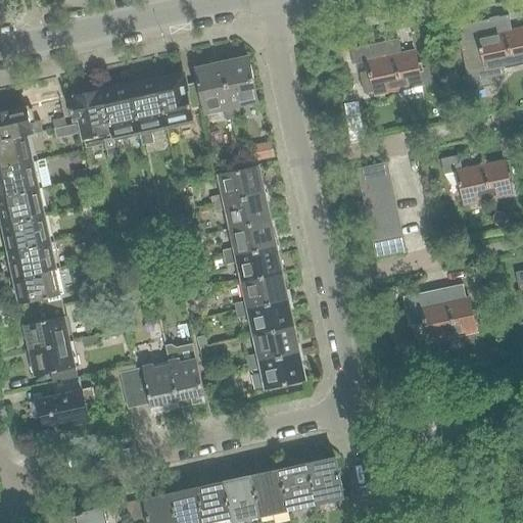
[(501,22),(490,25),(489,20),(459,27),(462,42),(479,39),(486,72),(522,63),(522,28),(512,30),(509,16),(500,18),(501,22)]
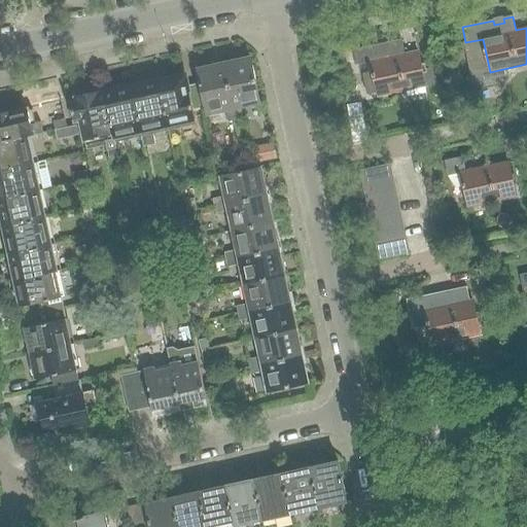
[(377,92),(378,96),(434,84),(431,70),(422,72),(418,51),(379,60),(377,45),(354,50),(357,66),(372,63),(374,73),(362,75),(365,95),(377,92)]
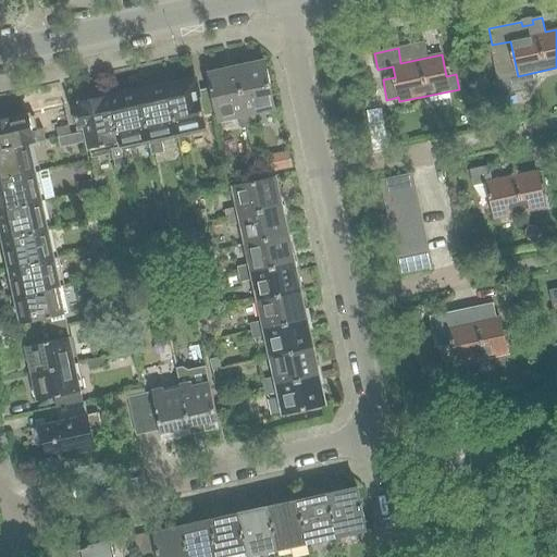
[(236,67),(249,127),(257,126),(254,113),(275,108),(264,61),(236,67)]
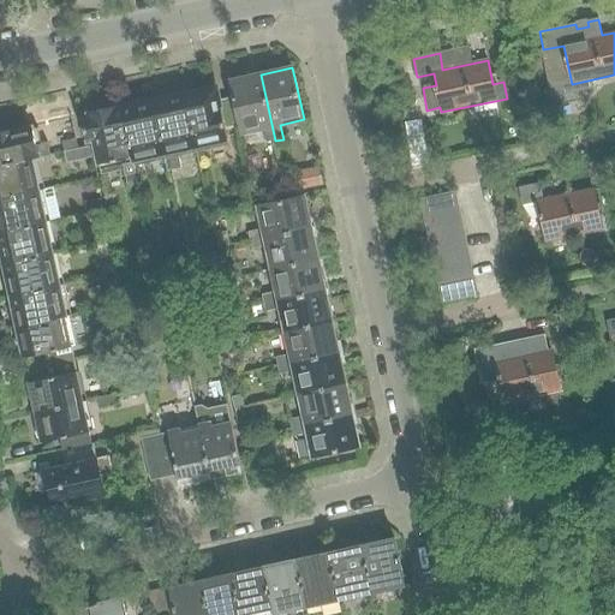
[(230,82),(233,96),(239,124),(242,133),(264,129),(268,142),(275,141),(261,75),(230,82)]
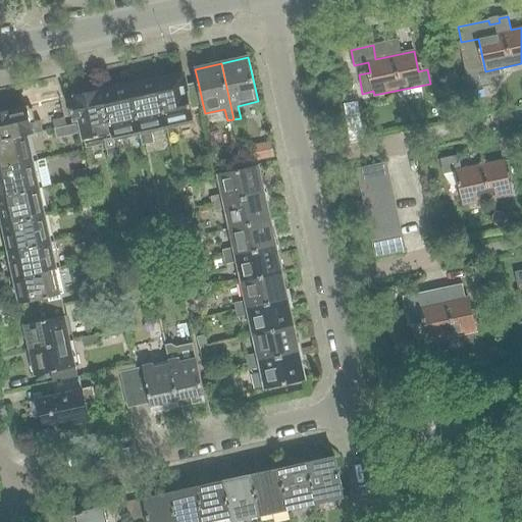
[(184,74),(156,81),(166,125),(194,119),(191,107),(203,105),(198,82),(187,85),(184,74)]
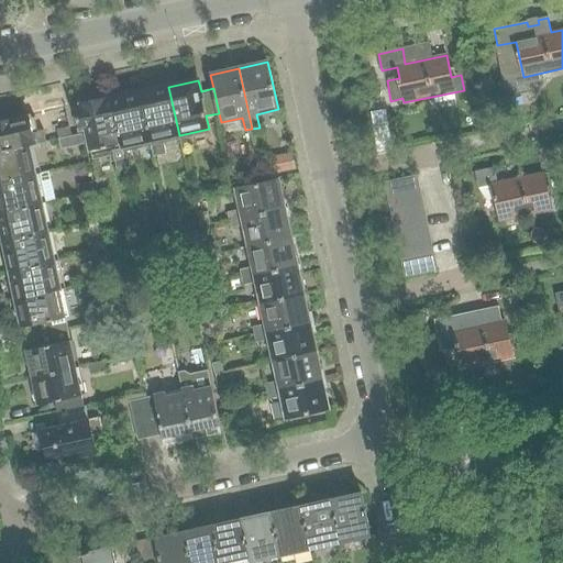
[(158,140),(179,135),(168,87),(140,94),(154,157),(162,156),(158,140)]
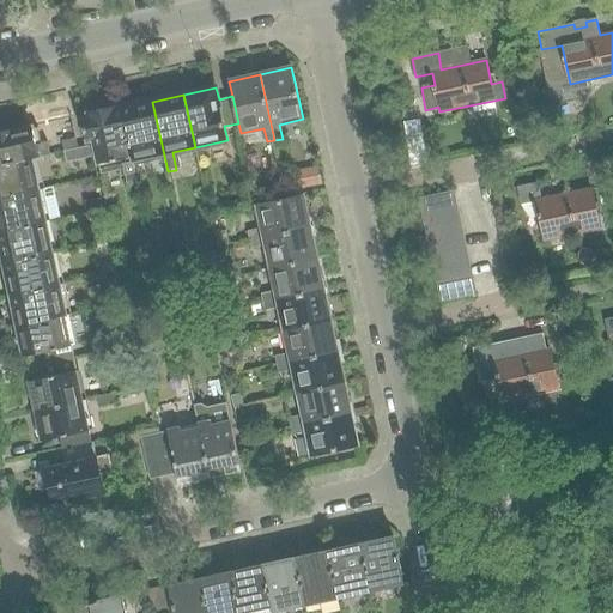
[(152,102),(121,108),(133,162),(135,161),(134,161),(158,155),(163,173),(168,171),(152,102)]
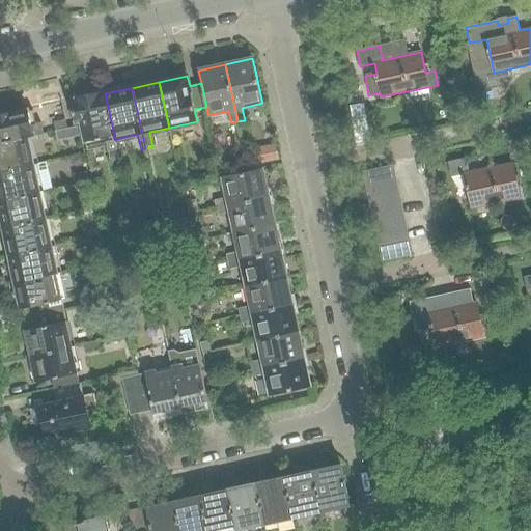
[(120,158),(117,139),(115,140),(105,93),(100,94),(100,92),(76,98),(76,102),(71,103),(75,121),(81,120),(86,142),(103,139),(104,143),(107,143),(111,160),(120,158)]
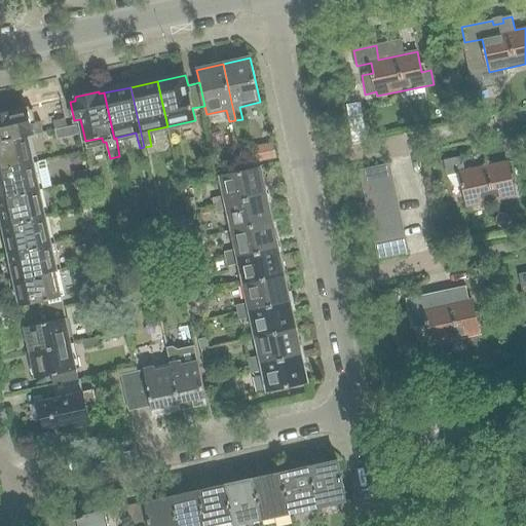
[(362,111),(361,103),(346,106),(347,113),(362,111)]
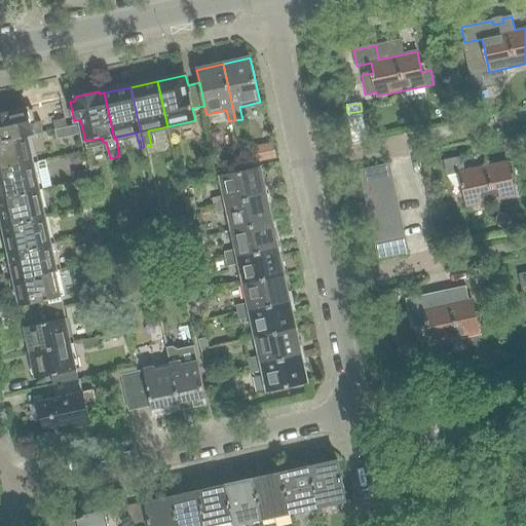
[(0,142),(31,136),(34,135),(28,110),(11,113),(10,111),(0,113),(0,142)]
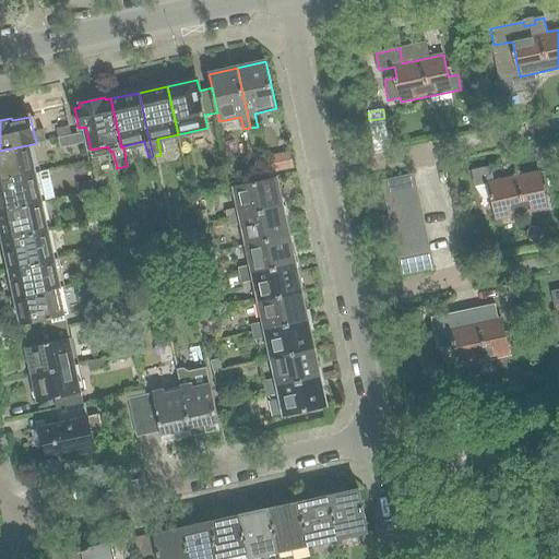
[(58,139),(71,137),(69,127),(57,130),(58,139)]
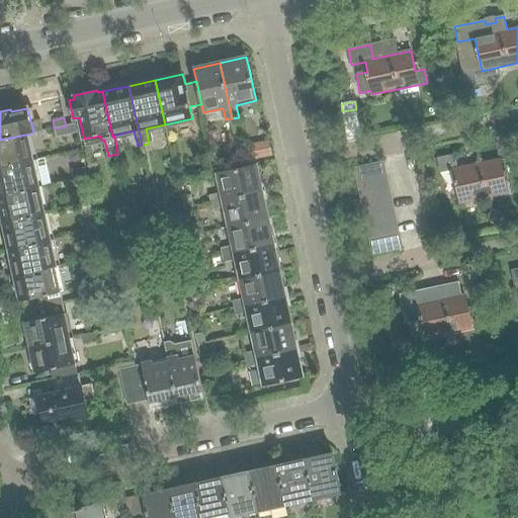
[(56,138),(78,134),(76,124),(66,126),(54,128),(56,138)]
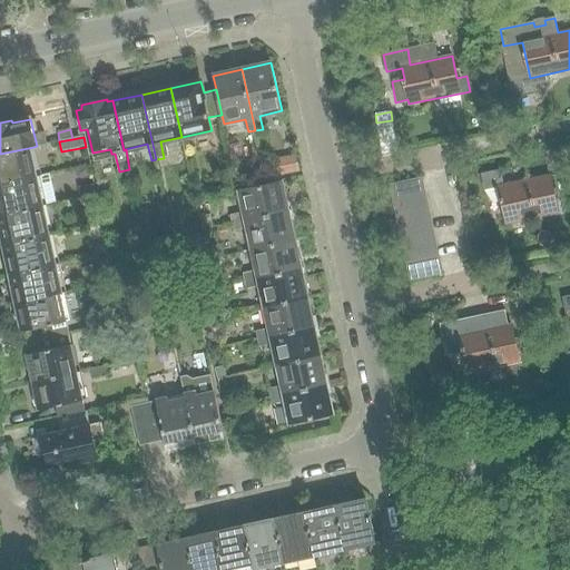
[(0,185),(35,177),(40,176),(33,147),(0,154),(0,185)]
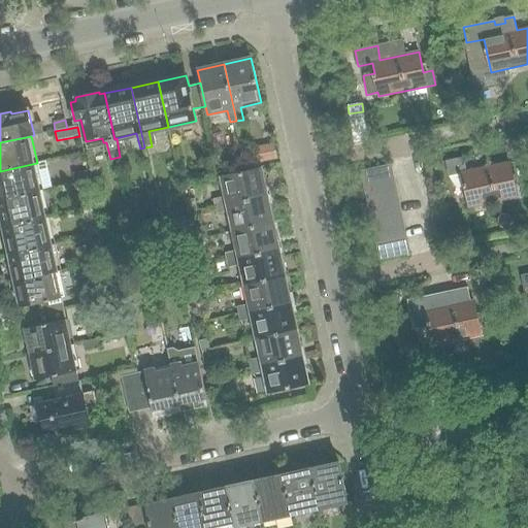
[(469,207),(517,198),(508,162),(466,171),(463,157),(446,161),(449,176),(462,173),(469,207)]
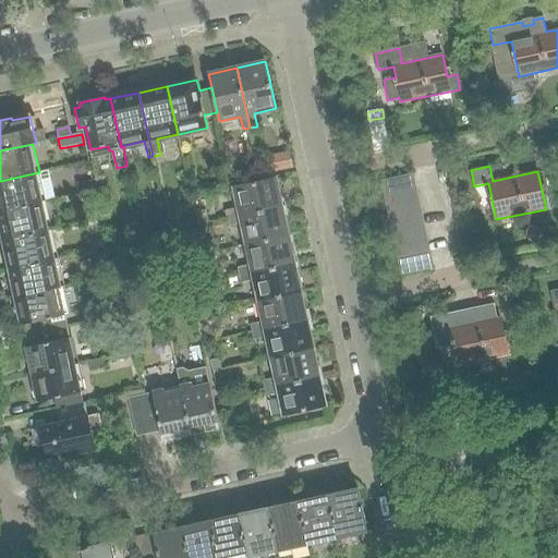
[(0,181),(0,210),(40,203),(34,173),(0,181)]
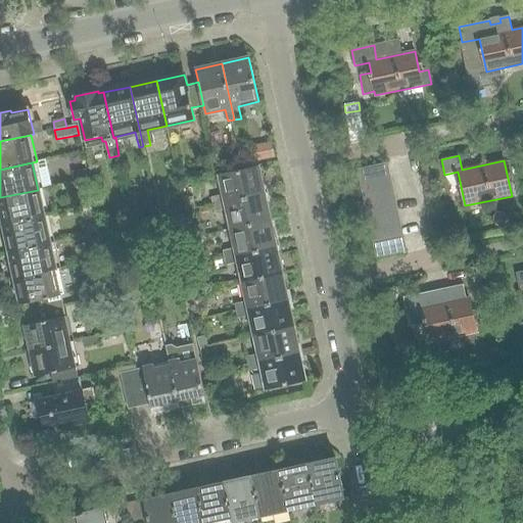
[(390,177),(387,162),(357,170),(360,183),(390,177)]
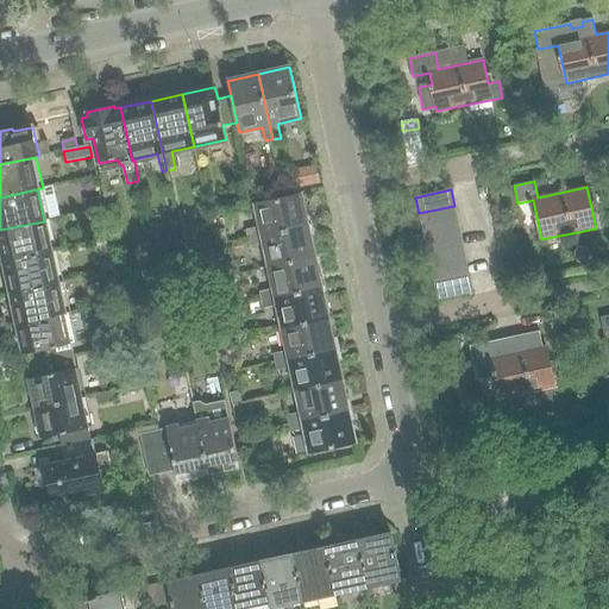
[(309,225),(302,194),(255,203),(259,226),(245,228),(248,238),(309,225)]
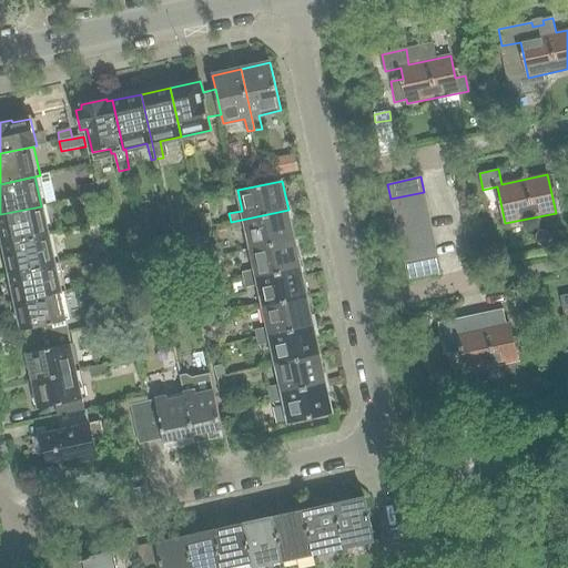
[(93,184),(79,186),(81,196),(95,193),(93,184)]
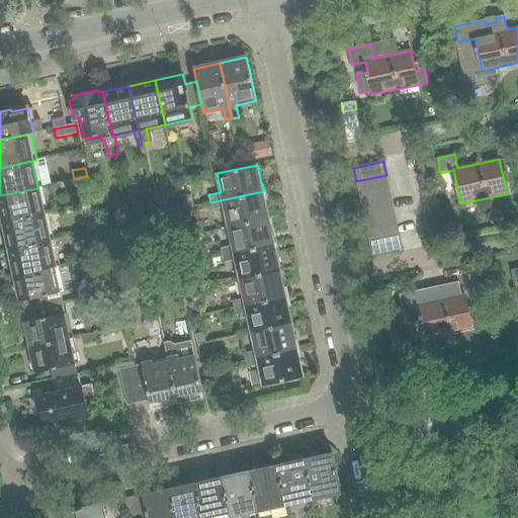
[(389,186),(386,175),(356,181),(358,192),(389,186)]
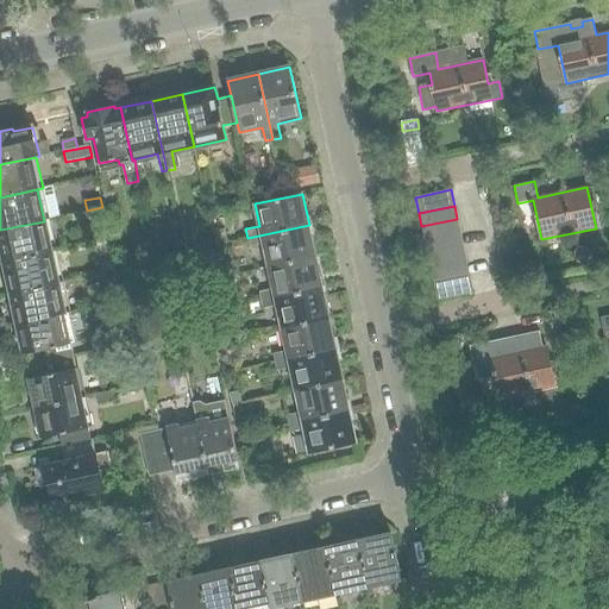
[(460,233),(457,219),(421,226),(425,239),(460,233)]
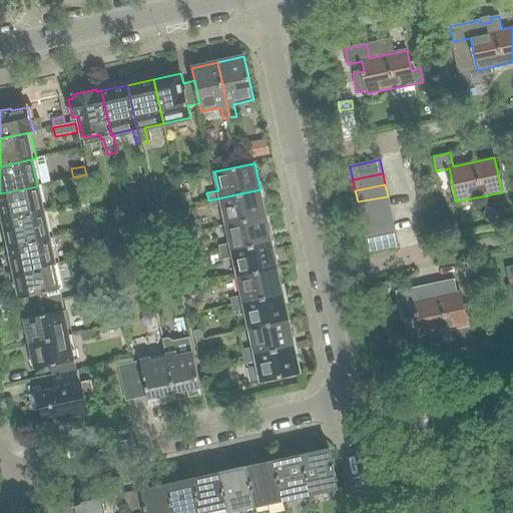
[(43,211),(37,186),(0,193),(0,203),(4,220),(43,211)]
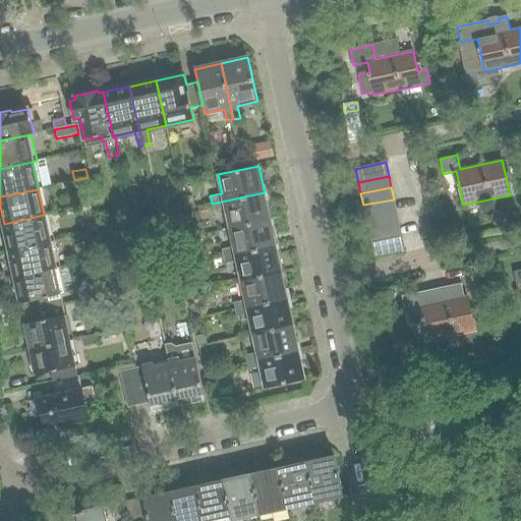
[(270,219),(265,192),(212,204),(214,212),(226,210),(230,228),(270,219)]
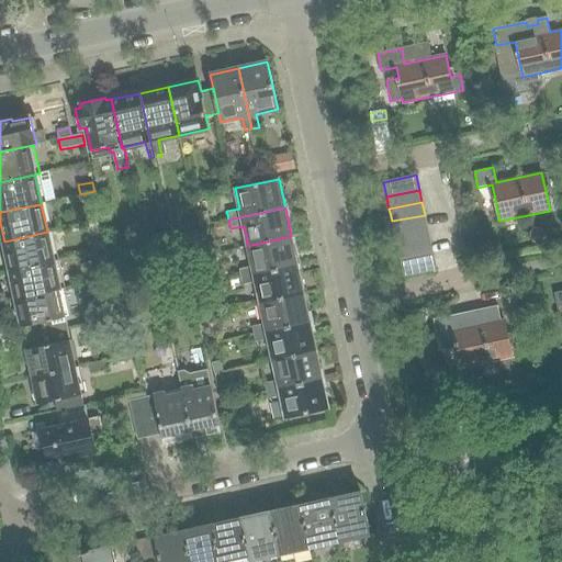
[(428,229),(425,215),(392,221),(395,235),(428,229)]
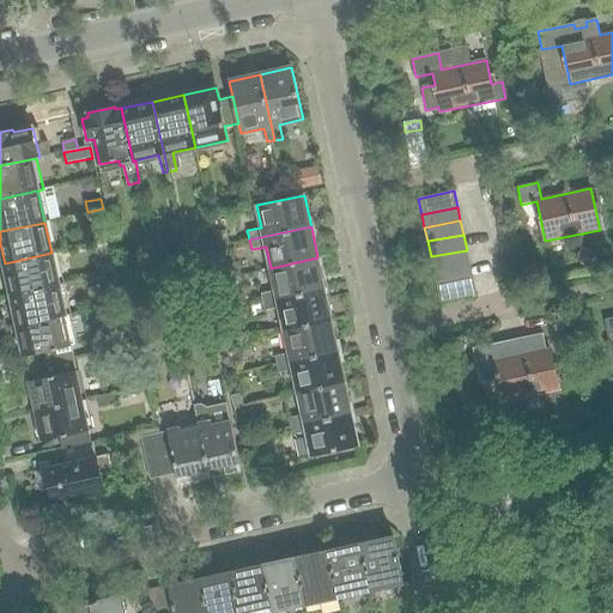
[(469,266),(467,250),(431,256),(435,274),(469,266)]
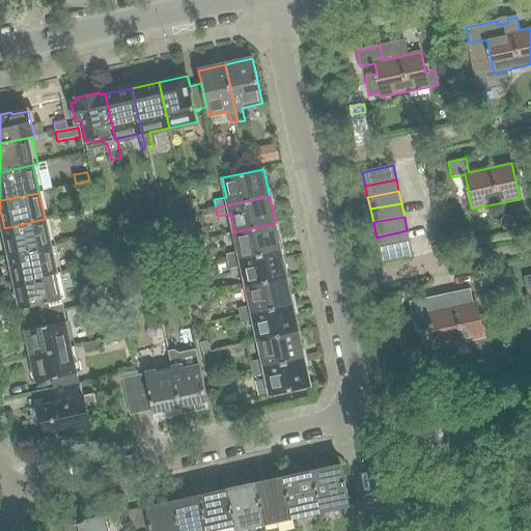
[(192,239),(188,218),(179,220),(184,241),(192,239)]
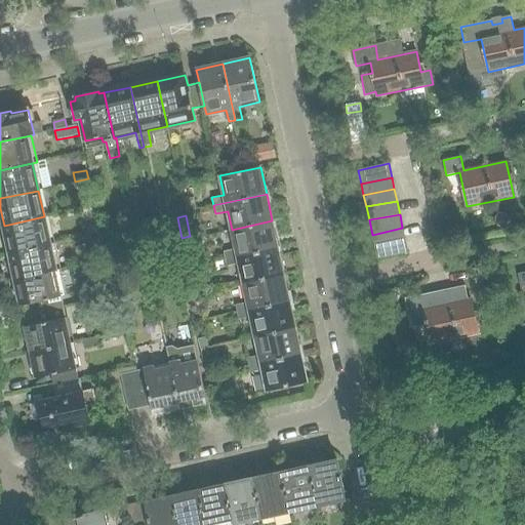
[(9,252),(50,244),(44,216),(4,226),(9,252)]
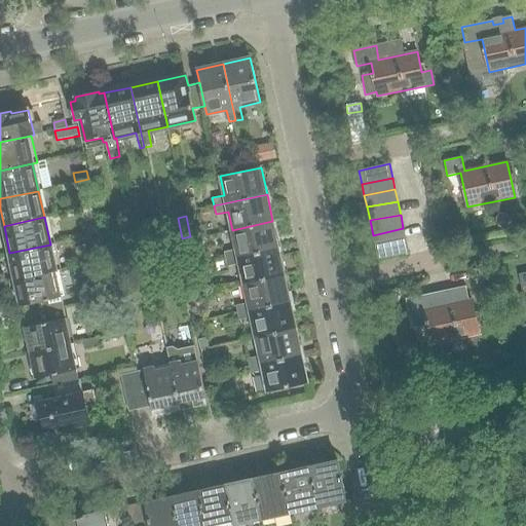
[(278,248),(272,221),(232,230),(236,250),(224,253),(225,260),(278,248)]
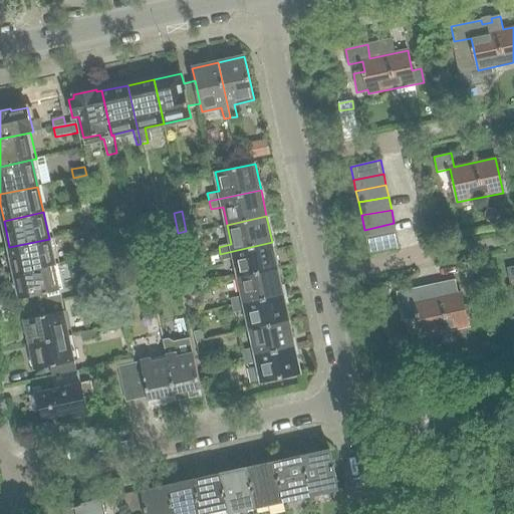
[(95,219),(83,222),(85,231),(97,228),(95,219)]
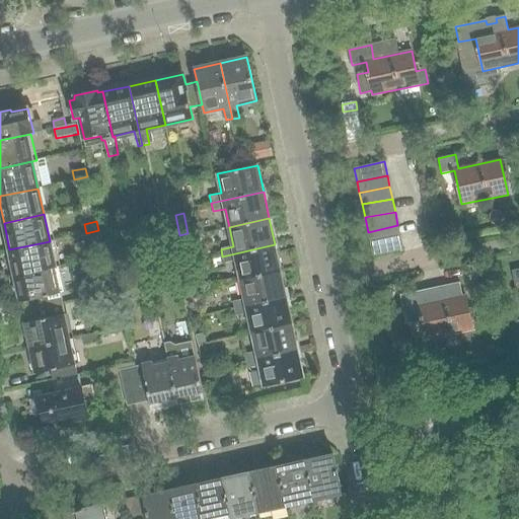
[(202,223),(194,225),(196,234),(204,233),(202,223)]
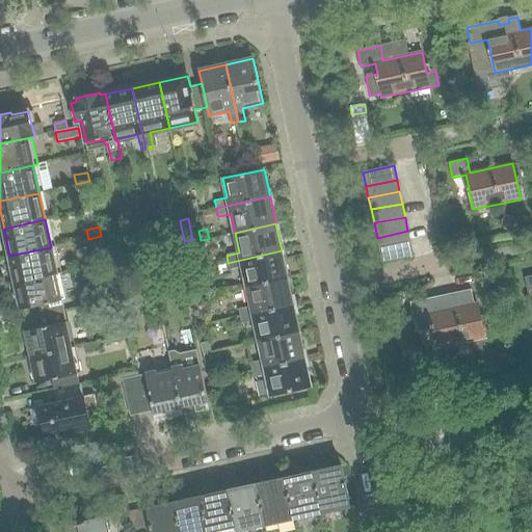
[(410,243),(407,231),(377,238),(379,249),(410,243)]
